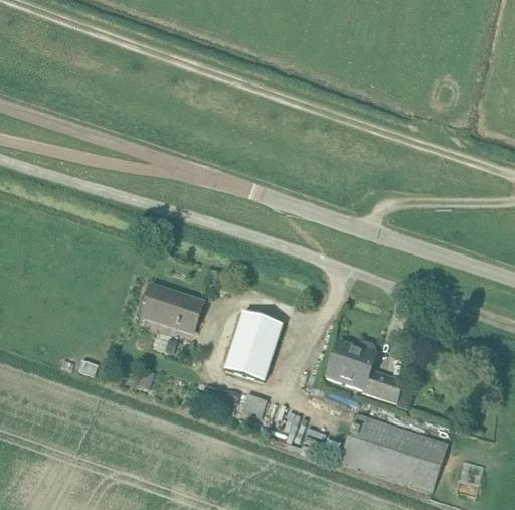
[(192,333),(197,319),(203,300),(152,283),(141,316),(192,333)]
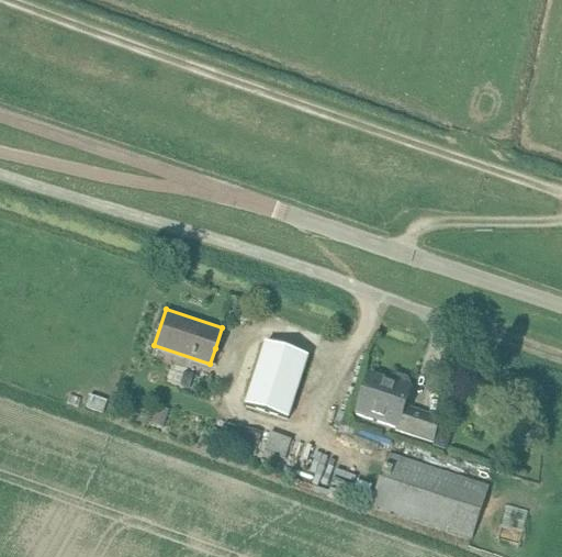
[(266,338),(246,400),(289,413),(301,374),(308,351),(267,337),(266,338)]
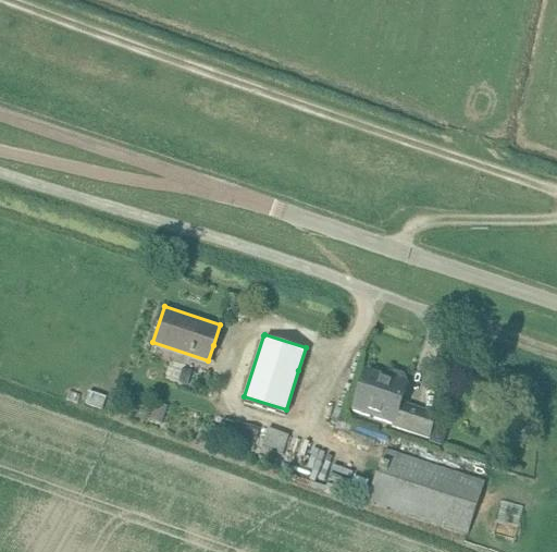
[(359,389),(353,406),(388,418),(387,420),(411,428),(421,431),(431,434),(438,412),(419,405),(400,399),(406,382),(404,381),(406,377),(404,371),(393,368),(387,370),(386,375),(366,368),(359,389)]
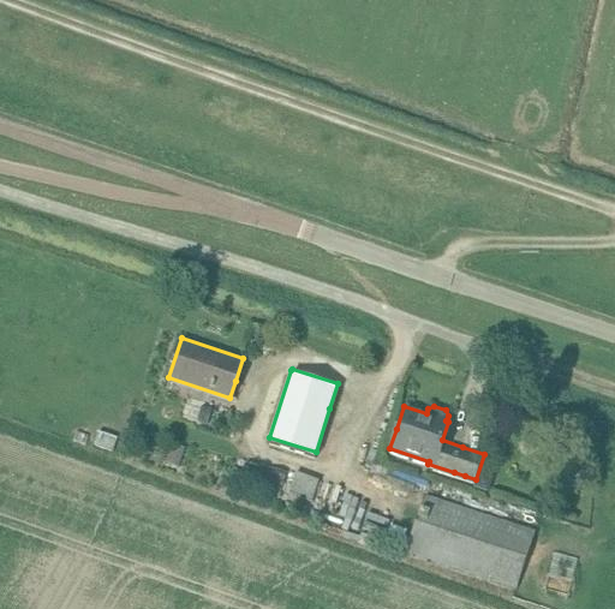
[(112,448),(117,436),(99,429),(94,442),(112,448)]
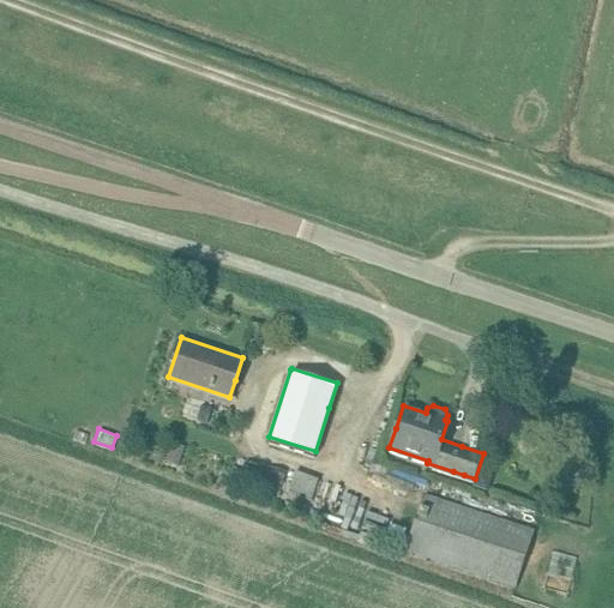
[(259,464),(244,459),(239,475),(254,481),(259,464)]
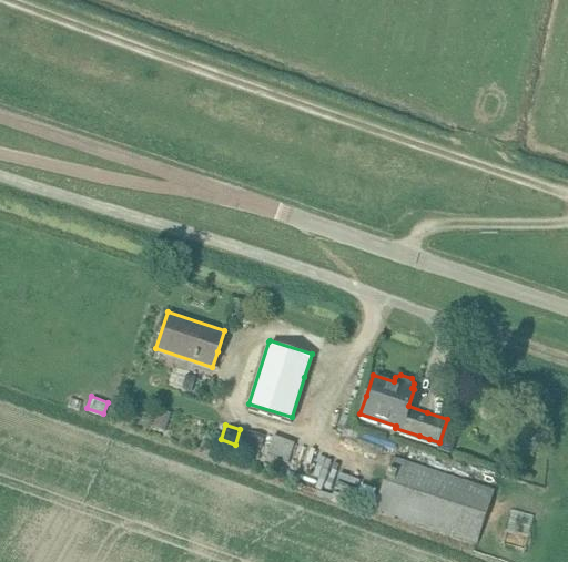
[(473,541),(490,490),(392,455),(374,507),(473,541)]
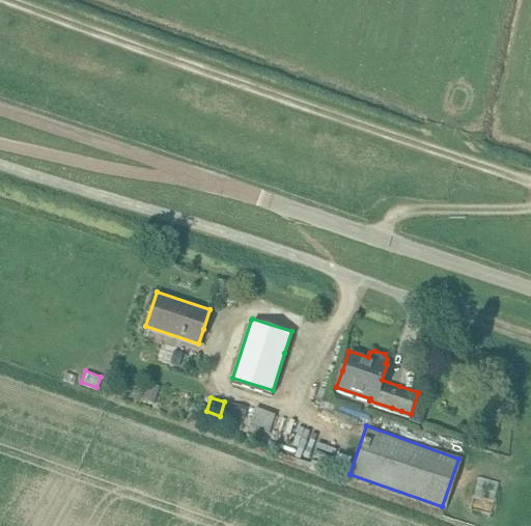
[(494,472),(487,498),(504,502),(510,476),(494,472)]
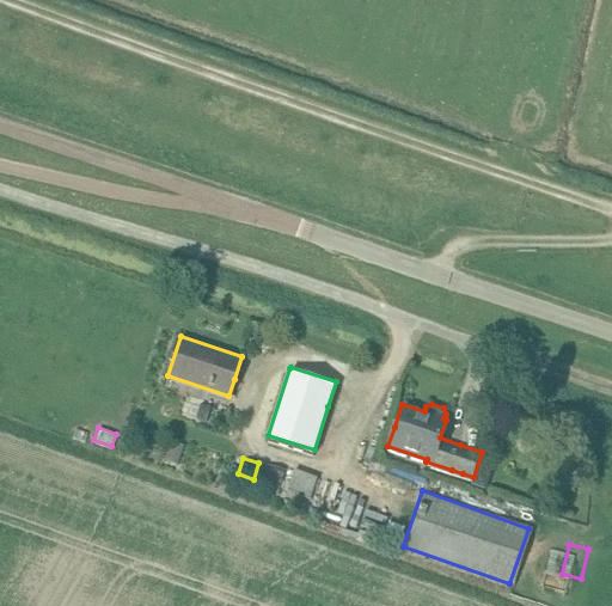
All buildings are outlined.
